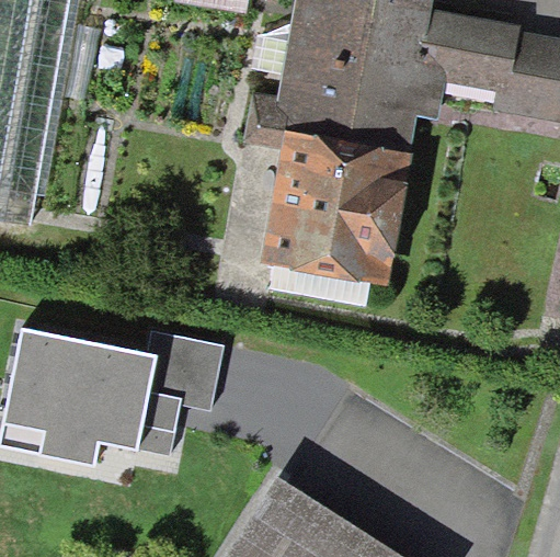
[(414,154),(408,152),(414,115),(438,120),(443,99),(559,120),(559,40),(522,33),(523,25),(434,8),(435,0),(294,0),(277,99),(251,94),(243,138),(281,145),(260,264),(387,290),(414,154)]
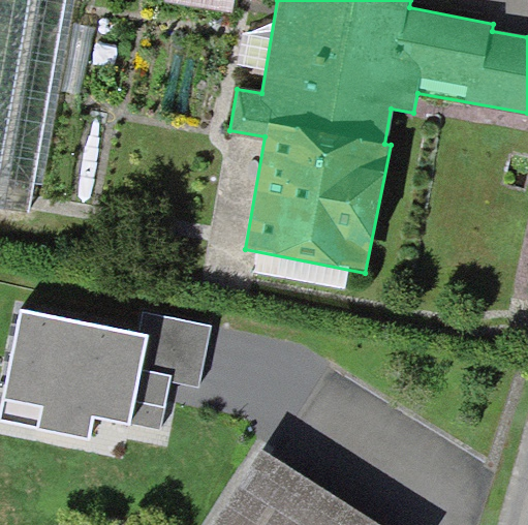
[(137,332),(23,308),(0,412),(0,418),(92,438),(97,414),(131,422),(132,418),(162,424),(173,376),(200,382),(214,320),(144,306),(137,332)]
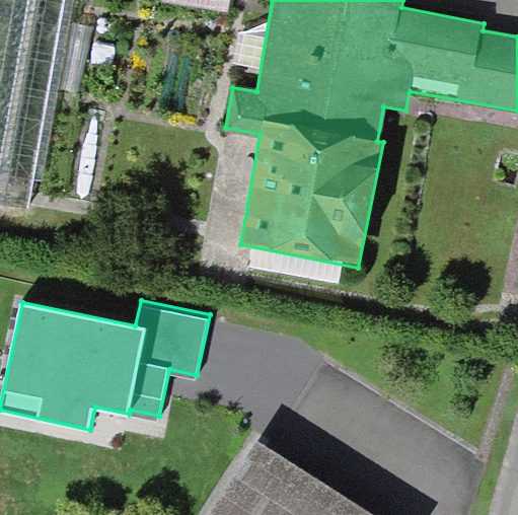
[(373,514),(255,441),(206,514),(373,514)]
